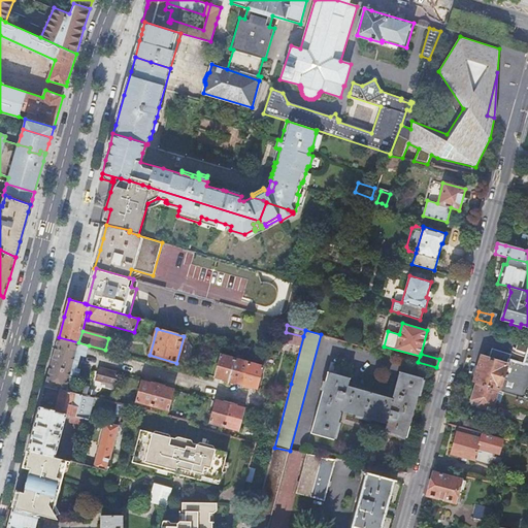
[(78,342),(59,337),(45,387),(61,390),(83,395),(87,396),(89,388),(73,384),(74,378),(76,380),(77,380),(78,378),(80,370),(79,369),(76,368),(80,356),(86,357),(89,345),(78,342)]
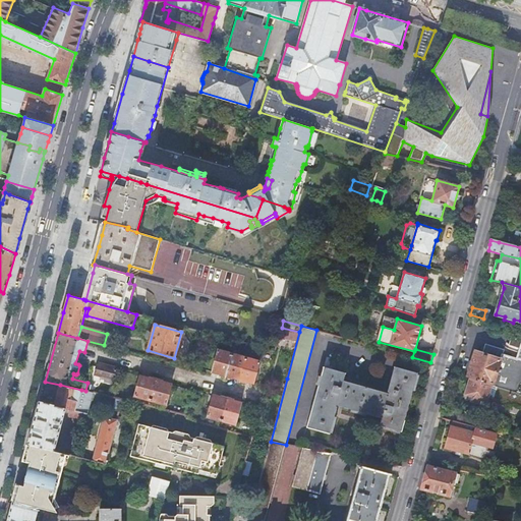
[(472,362),(468,378),(470,379),(484,383),(494,386),(495,386),(519,393),(520,394),(520,392),(520,388),(520,387),(520,349),(519,349),(516,358),(503,353),(504,350),(498,348),(497,351),(486,347),(484,353),(475,350),(472,362)]
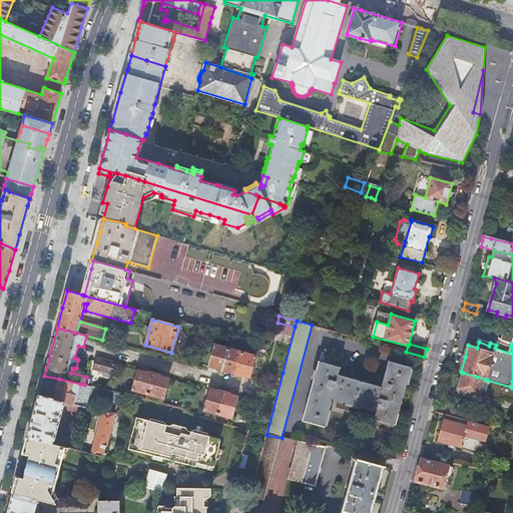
[(257,357),(214,345),(208,367),(250,378),(257,357)]
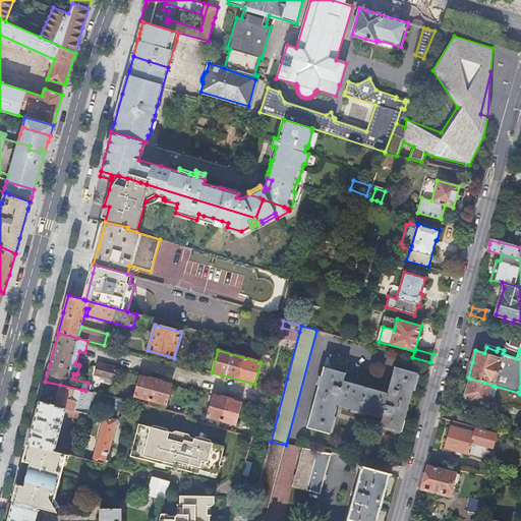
[(338,407),(336,406),(337,405),(382,417),(380,425),(402,431),(418,373),(394,366),(388,392),(390,392),(389,394),(344,381),(346,372),(333,369),(335,359),(327,357),(325,366),(324,366),(306,427),(330,433),(338,407)]
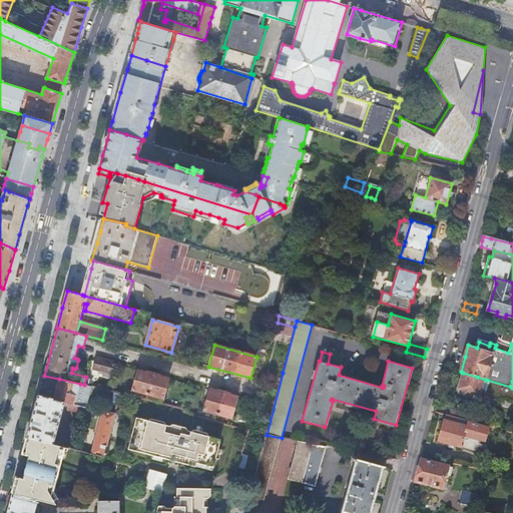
[(115,363),(96,358),(93,369),(112,374),(115,363)]
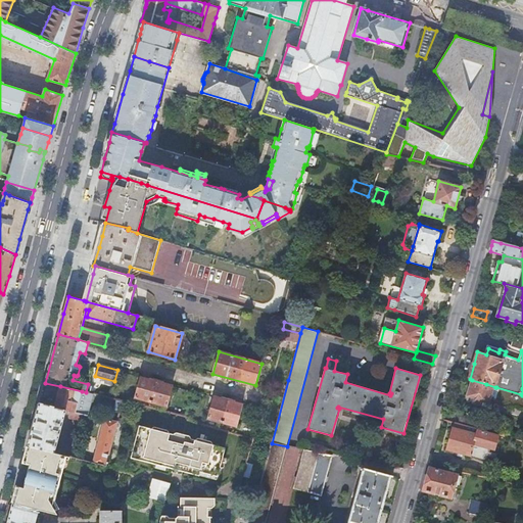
[(135,397),(167,407),(173,386),(140,378),(135,397)]
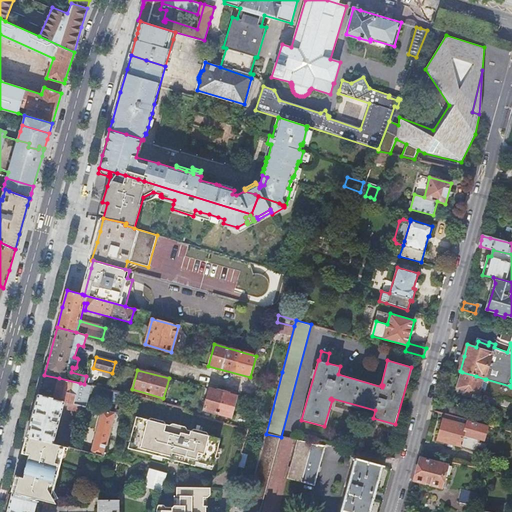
[(462,372),(457,389),(464,391),(463,395),(479,400),(480,394),(500,400),(506,398),(511,399),(511,387),(510,386),(486,379),(485,379),(476,376),(462,372)]
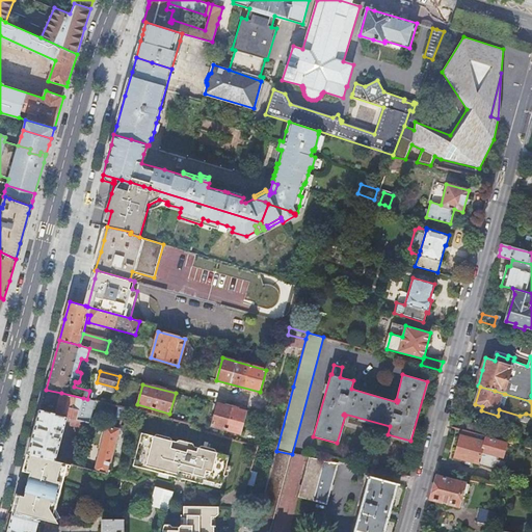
[(61,393),(57,406),(56,414),(57,414),(57,415),(89,422),(91,417),(81,415),(82,410),(80,409),(83,398),(61,393)]
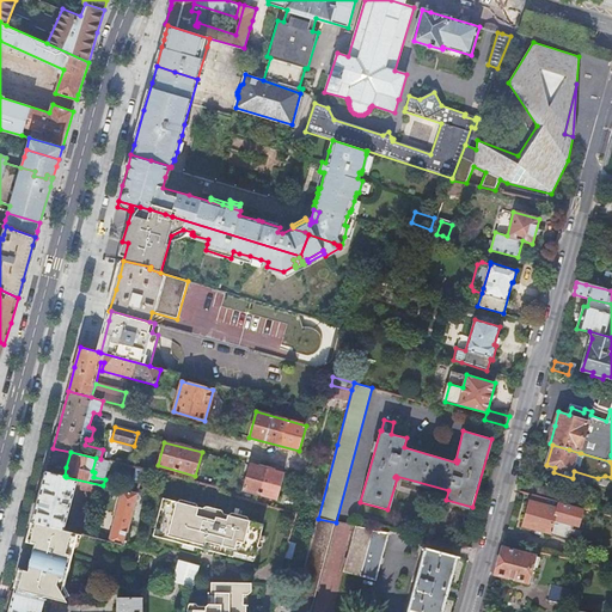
[(283,475),(250,465),(244,490),(276,499),(283,475)]
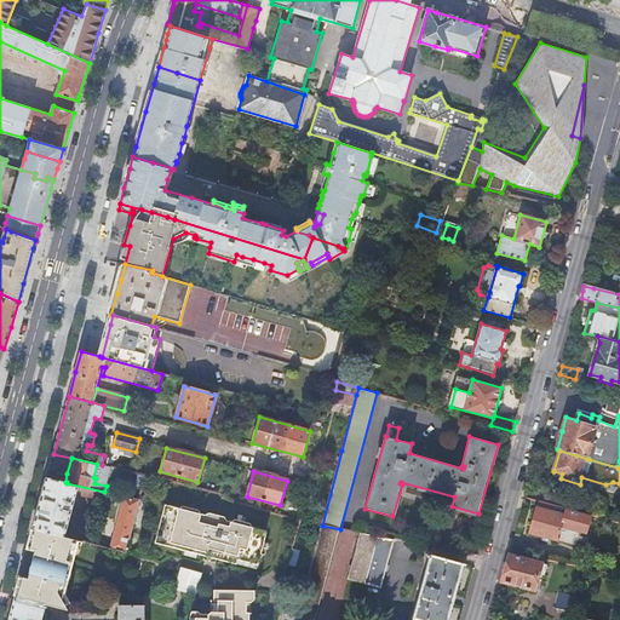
[(65,482),(47,477),(44,491),(34,528),(65,537),(78,491),(82,491),(82,492),(84,494),(101,498),(102,499),(104,492),(67,483),(67,482),(65,482)]
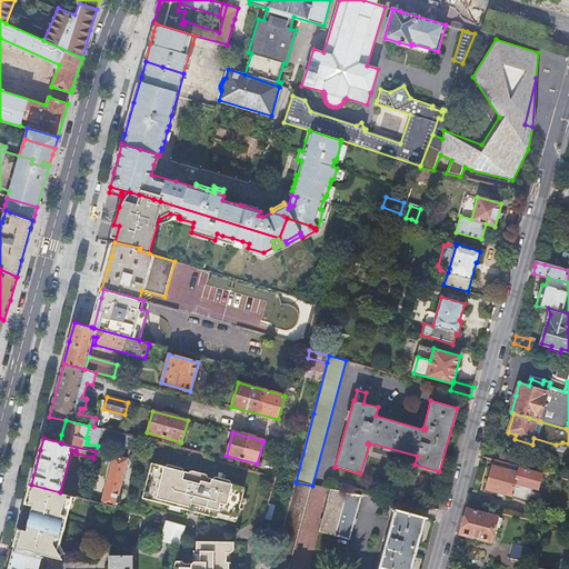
[(526,468),(532,470),(535,463),(516,458),(517,456),(501,452),(499,461),(517,466),(526,468)]
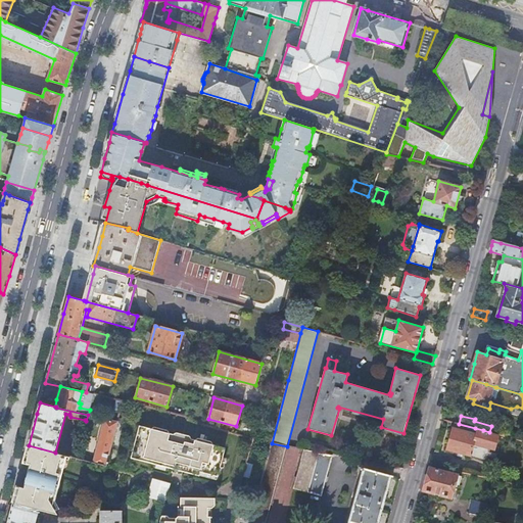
[(119,422),(117,422),(104,419),(93,463),(106,467),(119,422)]
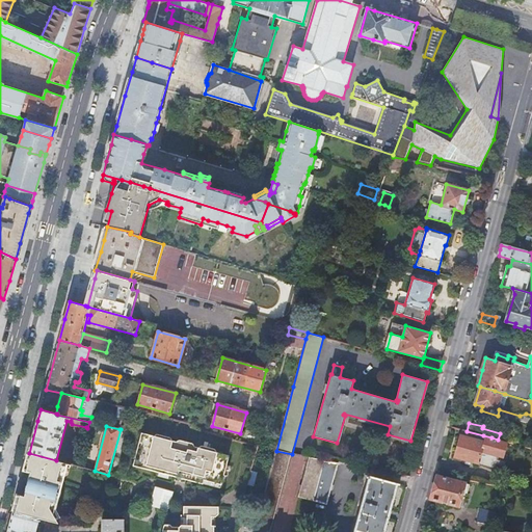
[(467,431),(463,430),(461,436),(460,435),(458,444),(455,458),(479,464),(480,468),(493,471),(497,469),(499,457),(504,454),(507,442),(498,440),(491,437),(483,435),(467,431)]
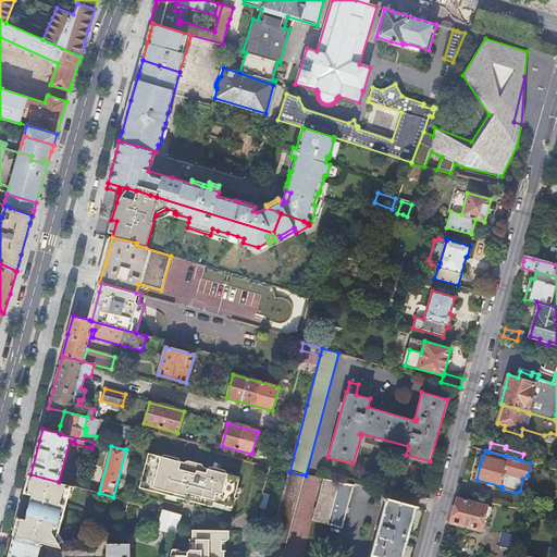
[(187,497),(196,463),(188,461),(185,462),(181,461),(178,459),(164,456),(161,458),(149,455),(146,465),(144,474),(140,484),(153,487),(153,492),(166,495),(176,498),(184,499),(185,500),(186,500),(187,497)]
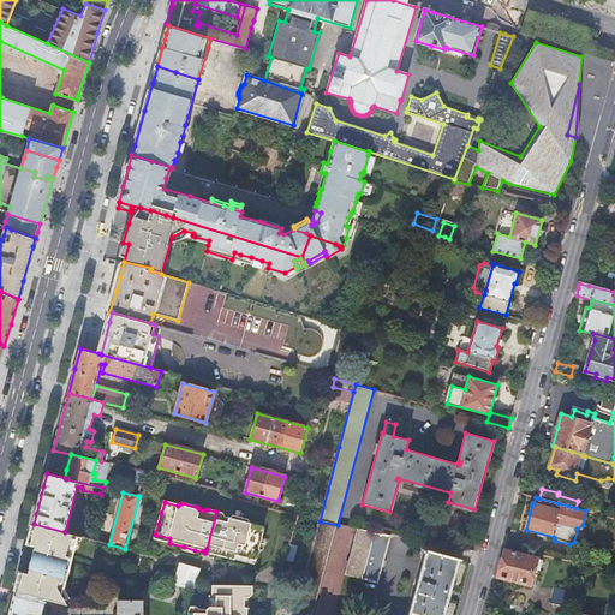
[(222,514),(216,512),(207,549),(206,553),(213,554),(215,555),(234,560),(236,555),(256,561),(258,550),(262,538),(264,527),(250,524),(249,520),(233,517),(230,518),(225,517),(222,514)]
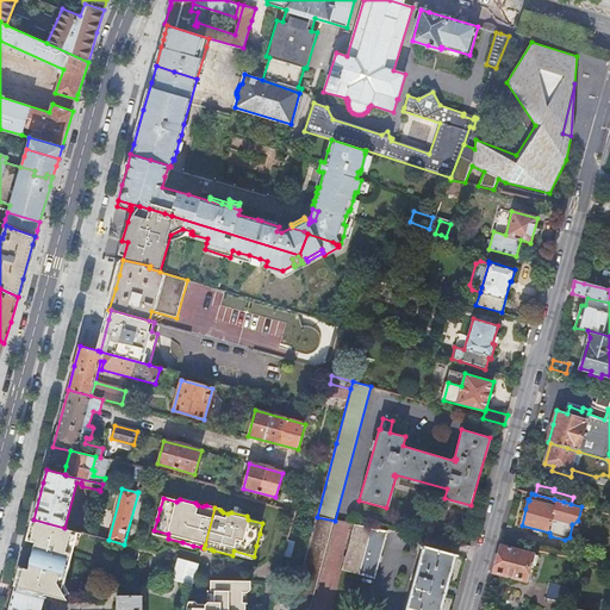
[(294,601),(292,609),(310,609),(335,521),(317,517),(294,601)]
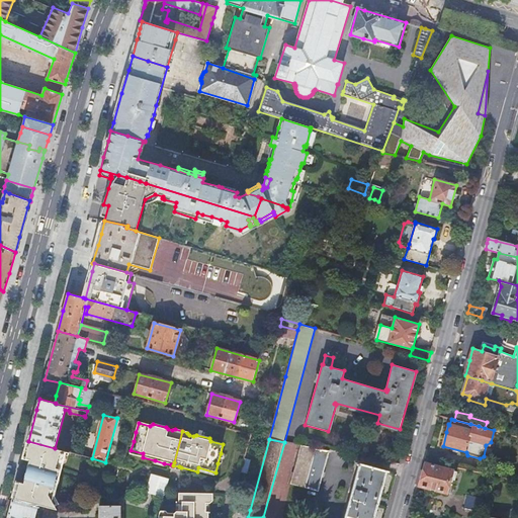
[(55,448),(28,441),(23,458),(31,460),(30,463),(29,466),(24,484),(17,483),(14,496),(13,499),(38,506),(40,506),(58,510),(55,506),(49,495),(50,490),(53,491),(54,490),(55,486),(57,475),(58,475),(59,470),(56,469),(58,463),(64,460),(66,451),(55,448)]
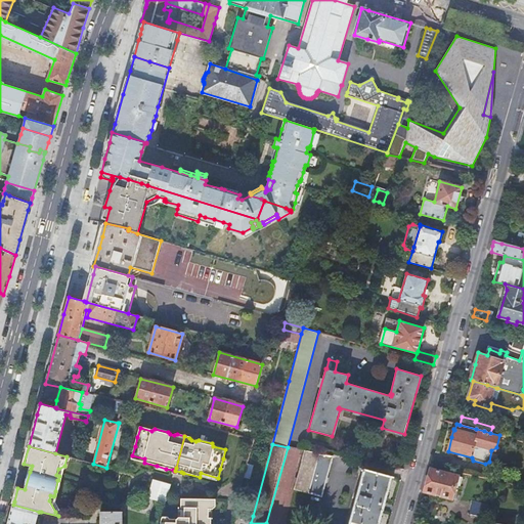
[(308,493),(319,453),(305,450),(295,489),(308,493)]
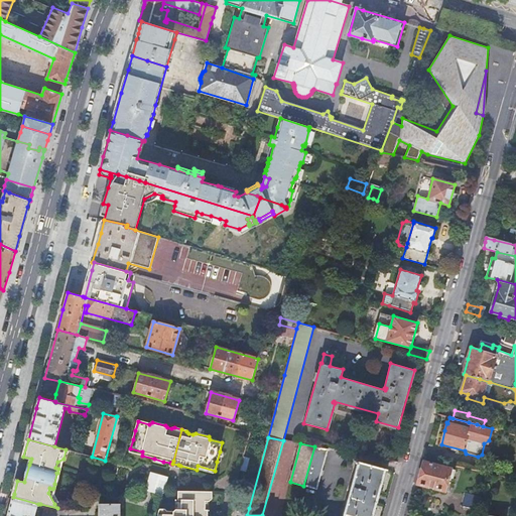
[(330,449),(314,446),(304,486),(317,490),(328,452),(330,452),(330,449)]
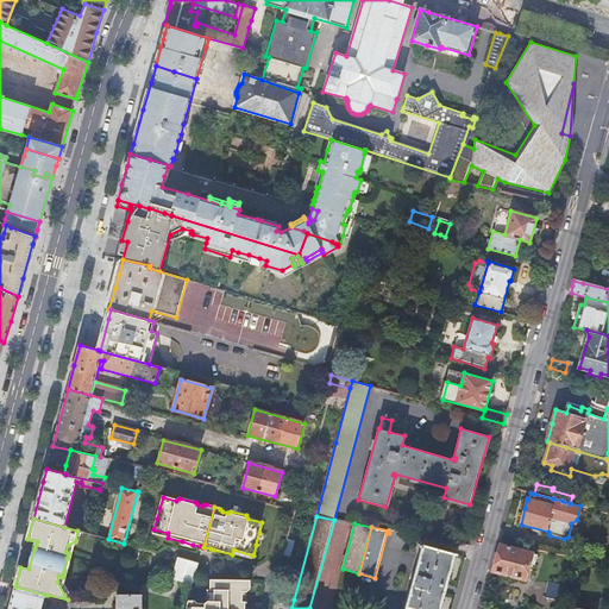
[(79,544),(82,532),(77,531),(75,541),(68,545),(66,552),(69,553),(71,553),(74,547),(79,544)]
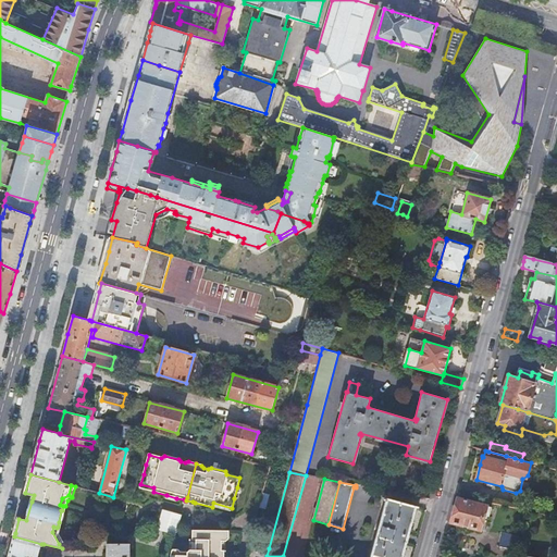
[(265,509),(270,495),(263,493),(260,508),(265,509)]
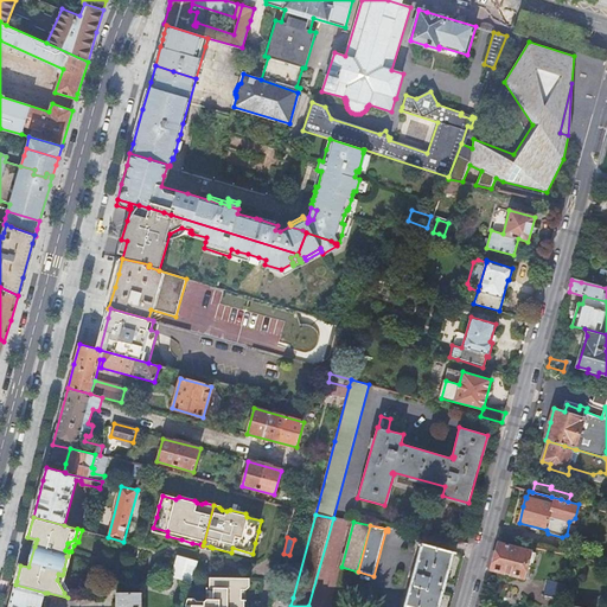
[(435,606),(436,606),(439,606),(443,590),(441,590),(443,583),(445,585),(447,577),(451,566),(448,566),(452,551),(423,544),(419,543),(419,545),(422,547),(404,606),(435,606)]
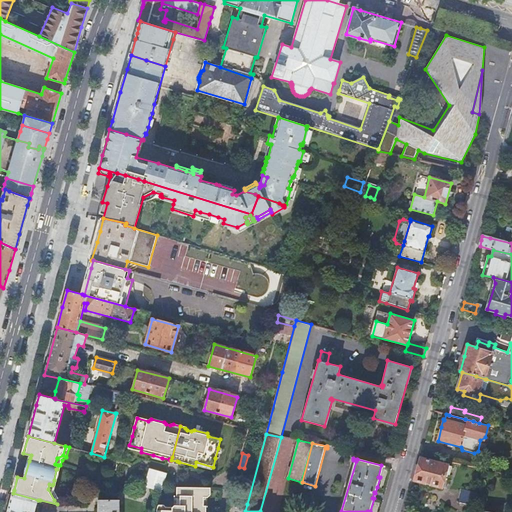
[(417,473),(415,481),(423,483),(423,484),(424,486),(430,488),(433,487),(433,486),(441,488),(445,477),(449,478),(452,467),(421,459),(417,473)]
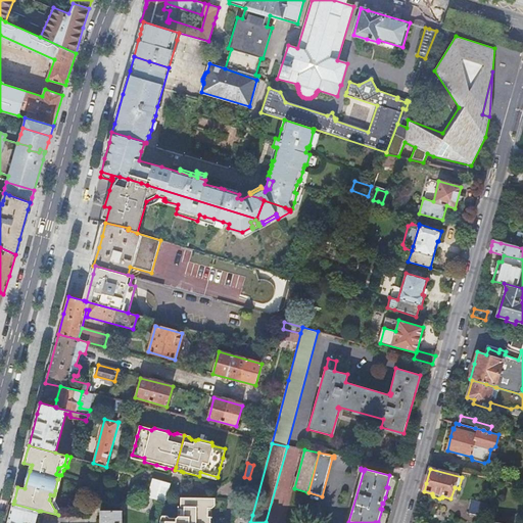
[(165,503),(171,484),(153,479),(147,498),(165,503)]
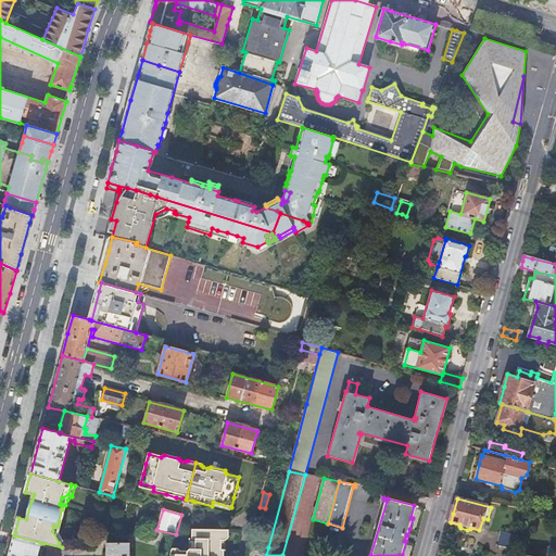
[(52,531),(59,543),(62,541),(58,533),(60,527),(58,526),(57,527),(53,526),(52,531)]
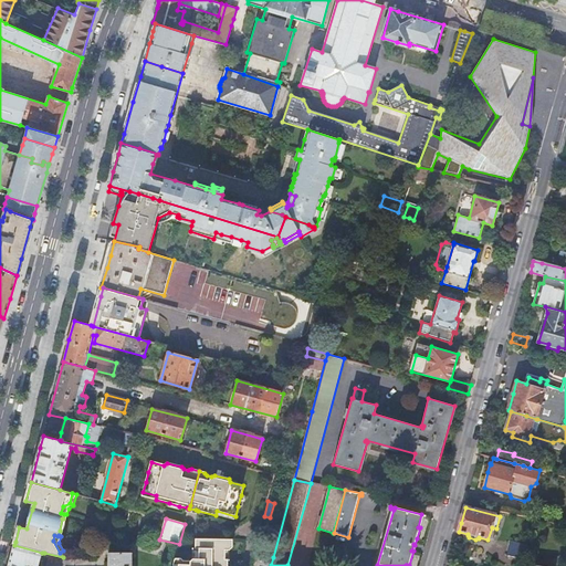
[(227,565),(228,561),(224,559),(226,549),(229,551),(232,547),(232,540),(196,540),(196,549),(202,549),(202,559),(192,559),(190,562),(184,562),(180,559),(175,559),(173,565),(227,565)]
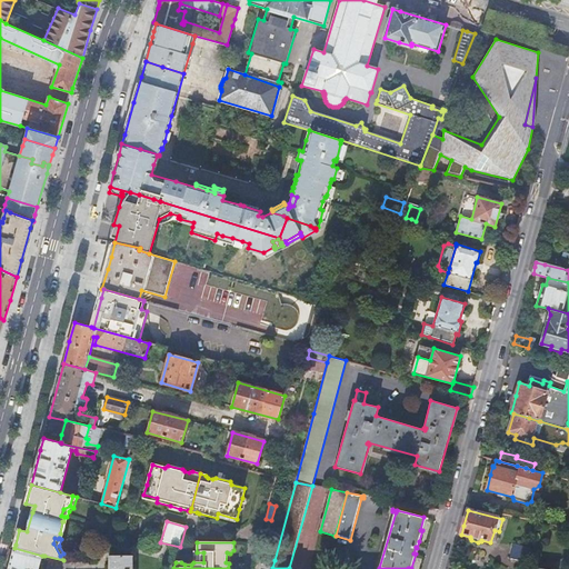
[(11,559),(8,568),(39,568),(42,556),(15,548),(11,559)]
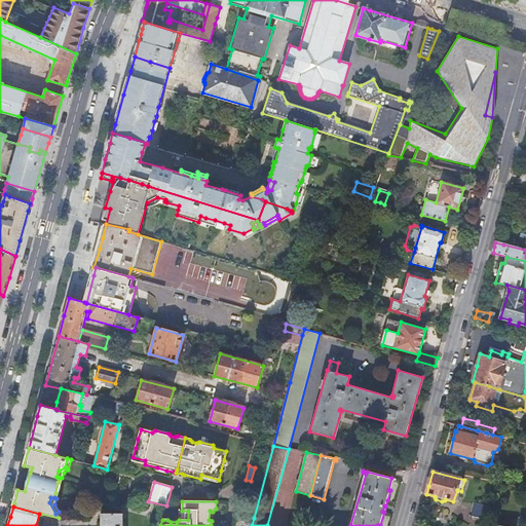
[(278,525),(283,525),(288,515),(275,510),(270,523),(278,525)]
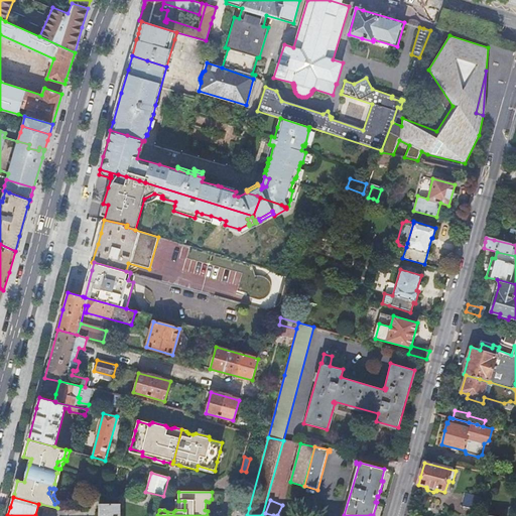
[(175,501),(175,510),(184,510),(184,501),(178,501),(175,501)]
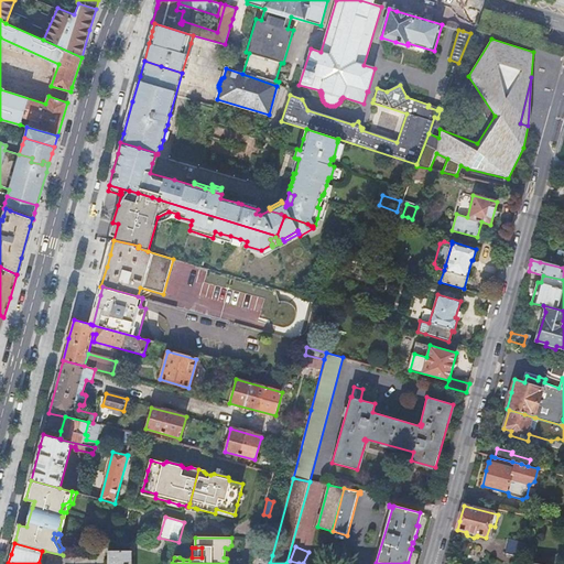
[(63,555),(44,551),(43,554),(50,555),(46,563),(64,563),(67,555),(63,555)]
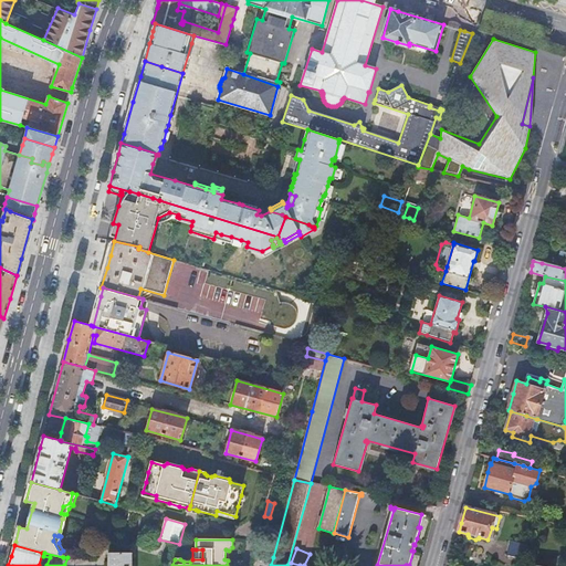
[(87,553),(73,555),(75,564),(90,561),(87,553)]
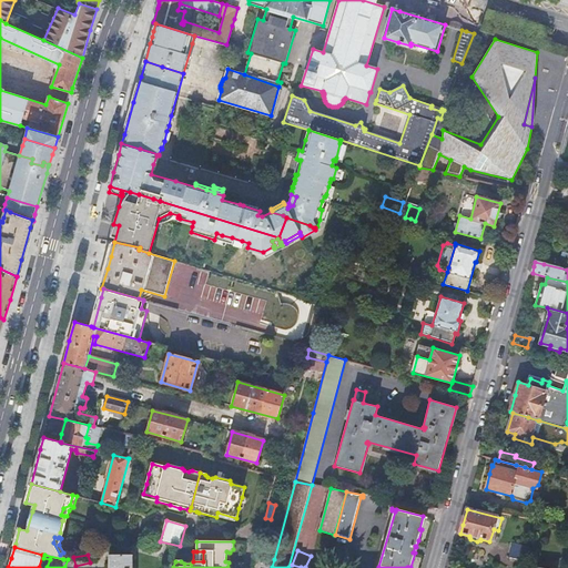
[(132,567),(133,556),(109,556),(109,567),(132,567)]
